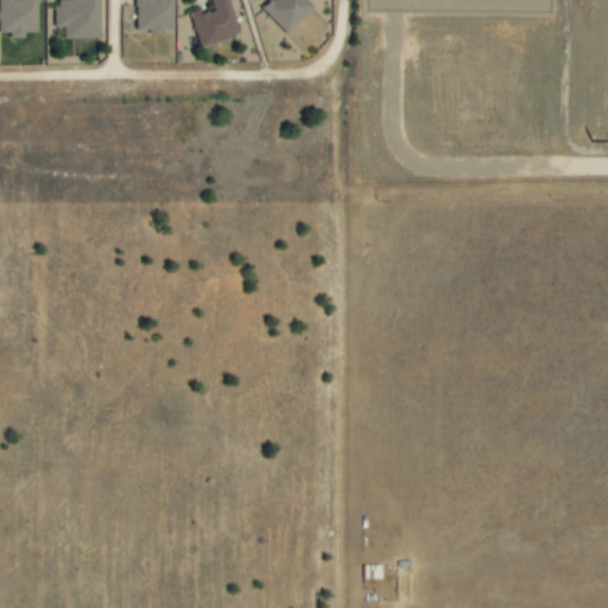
[(38,0),(0,0),(0,12),(0,33),(13,33),(13,39),(26,39),(26,35),(39,33),(38,0)]
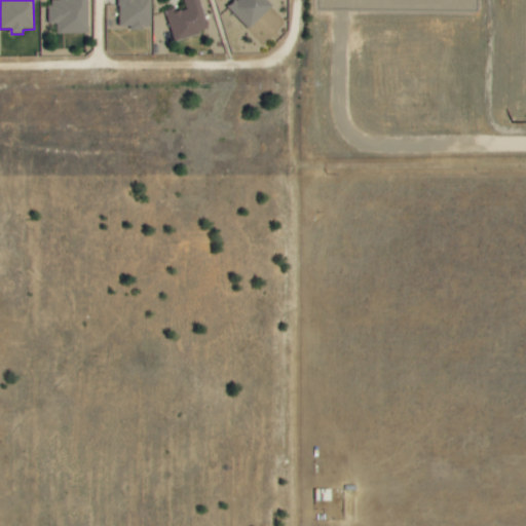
[(48,0),(49,24),(58,24),(58,34),(89,34),(88,0),(48,0)]
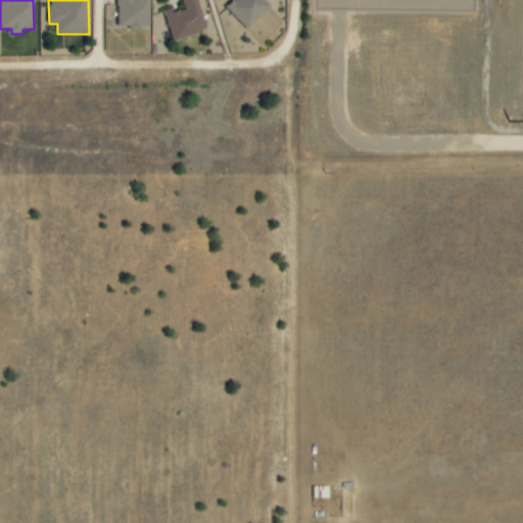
[(150,0),(119,0),(119,29),(150,29),(150,0)]
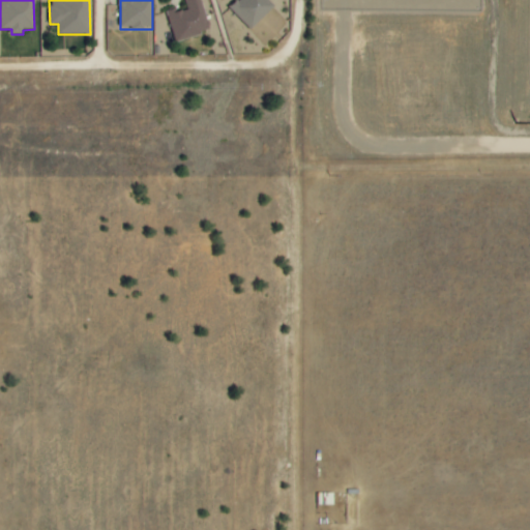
[(167,12),(176,42),(211,32),(201,0),(185,0),(187,6),(167,12)]
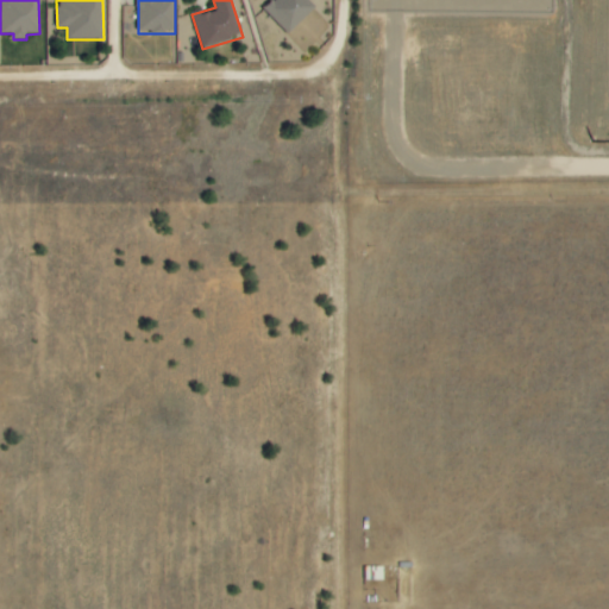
[(288,35),(315,8),(307,0),(274,0),(264,10),(288,35)]
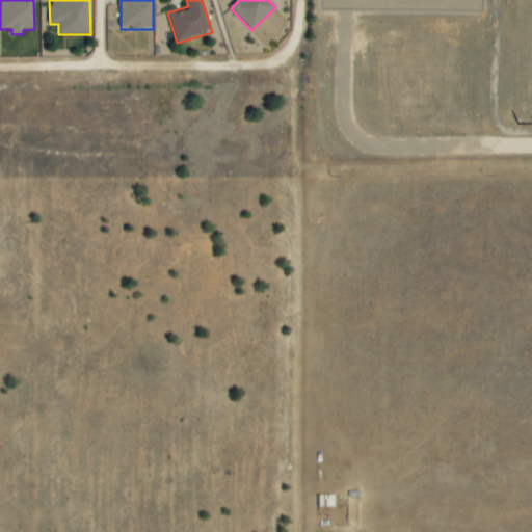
All buildings are outlined.
